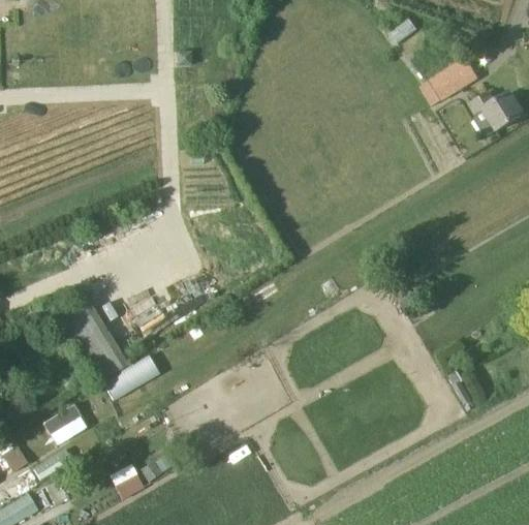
[(191,49),(177,50),(178,64),(191,63),(191,49)]
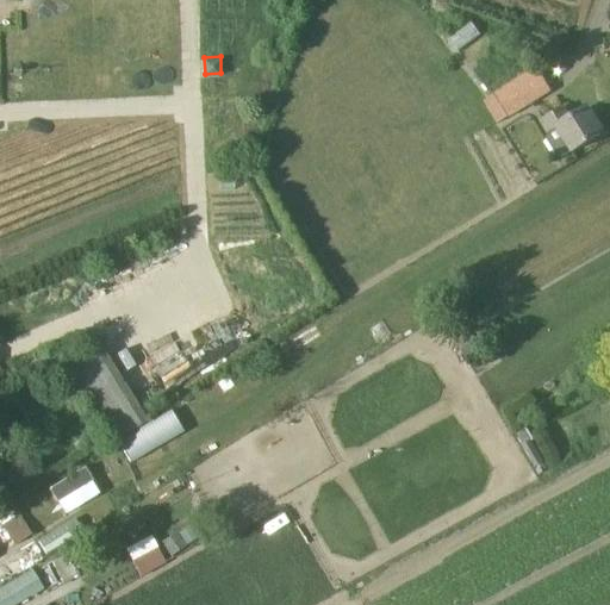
[(536,68),(512,83),(496,93),(509,114),(526,105),(551,89),(536,68)]
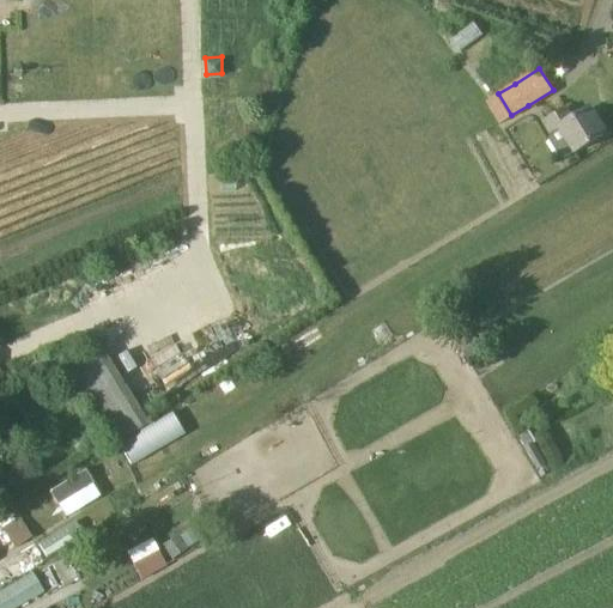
[(593,105),(575,115),(569,104),(548,117),(556,131),(562,127),(576,151),(608,132),(593,105)]
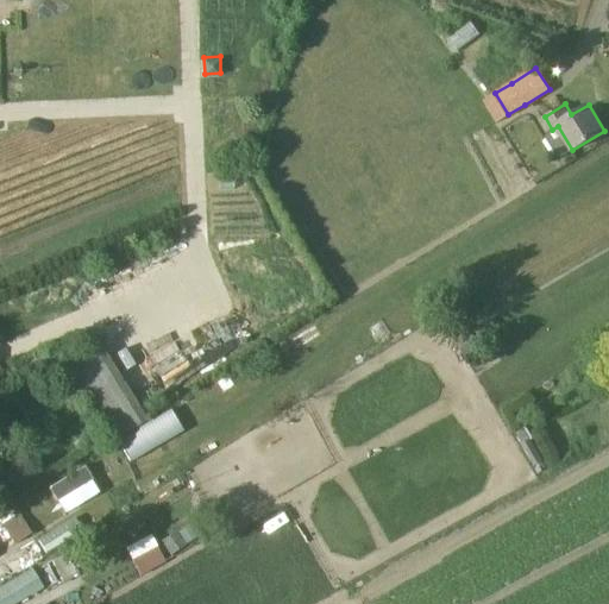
[(460,283),(469,297),(483,289),(476,275),(460,283)]
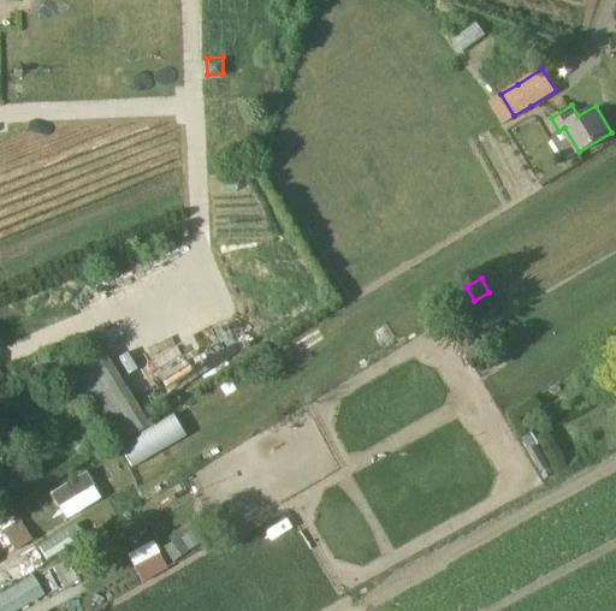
[(458,337),(469,356),(484,348),(473,328),(458,337)]
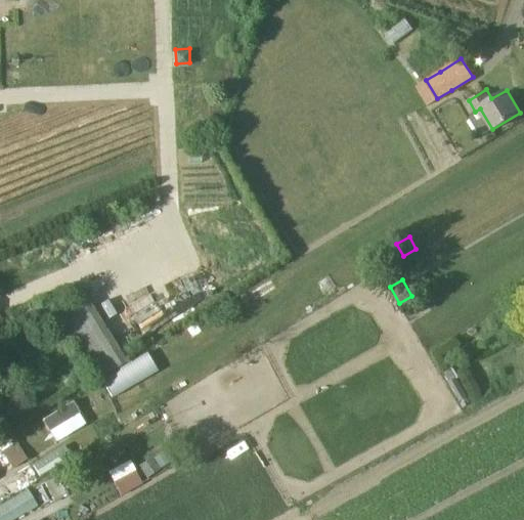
[(81,288),(53,307),(96,377),(125,358),(81,288)]
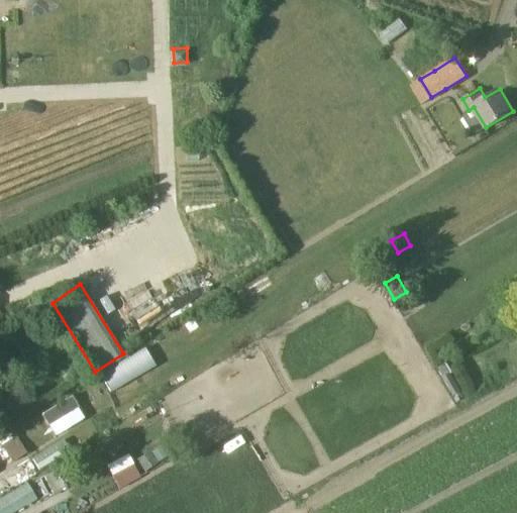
[(119,382),(112,370),(98,377),(106,389),(119,382)]
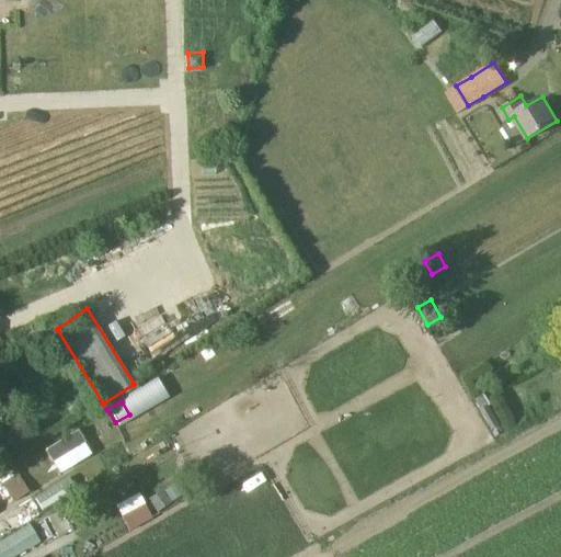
[(489,402),(481,408),(492,428),(501,422),(489,402)]
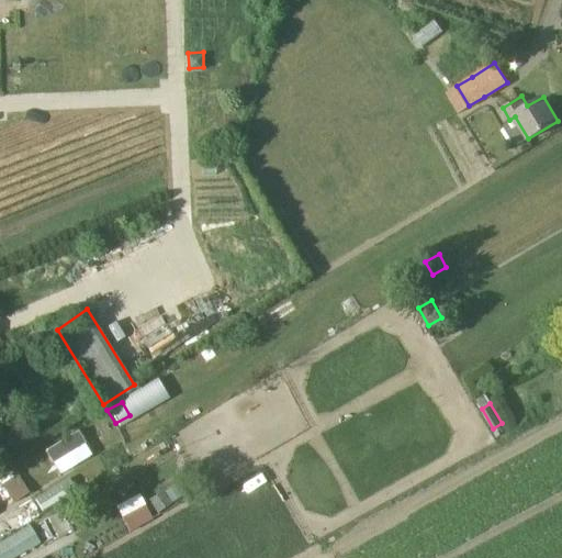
[(45,448),(53,460),(68,450),(86,439),(79,428),(45,448)]
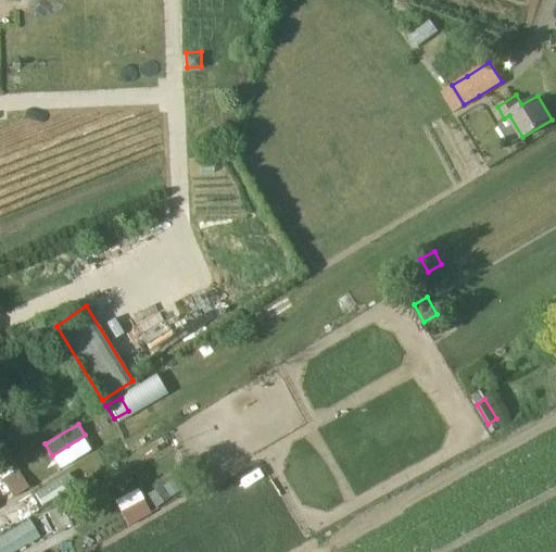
[(17,465),(1,475),(13,493),(29,484),(17,465)]
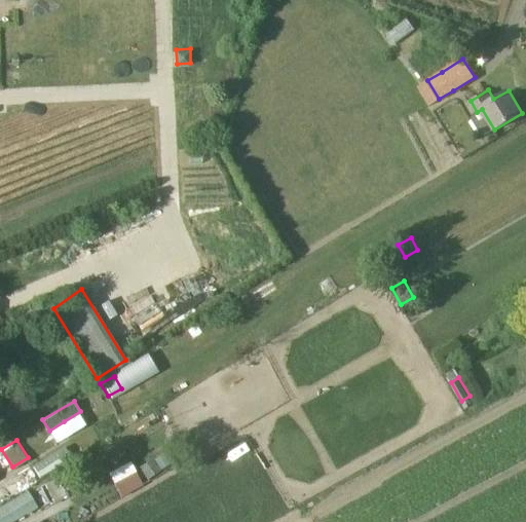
[(64,445),(33,463),(40,476),(71,456),(64,445)]
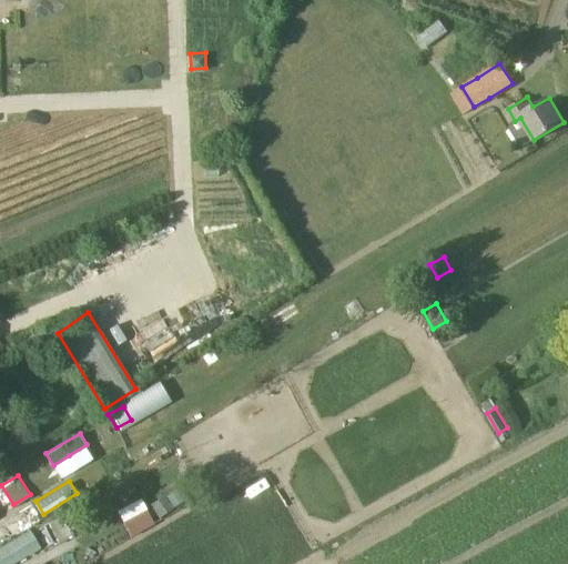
[(0,563),(4,563),(40,543),(29,527),(0,544),(0,563)]
